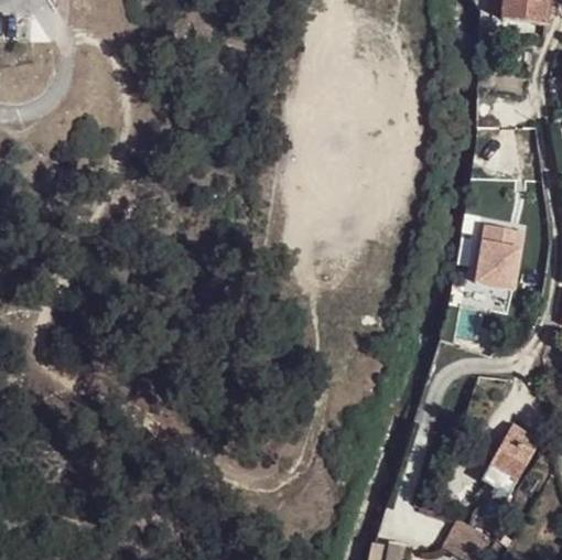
[(503,0),(500,15),(544,20),(546,0),(503,0)]
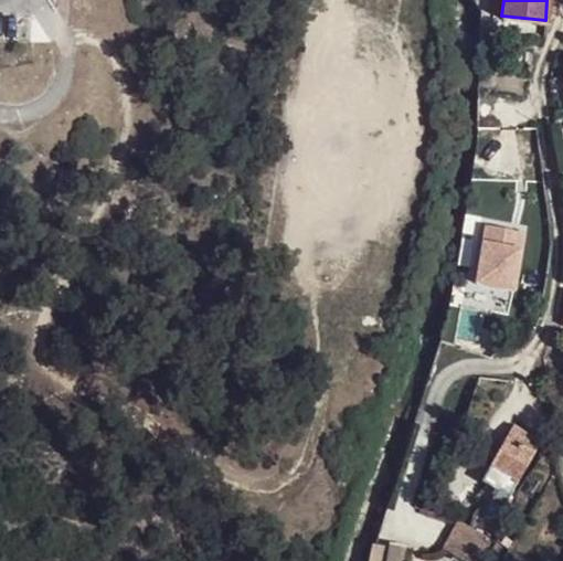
[(477,99),(473,138),(485,140),(489,99),(477,99)]
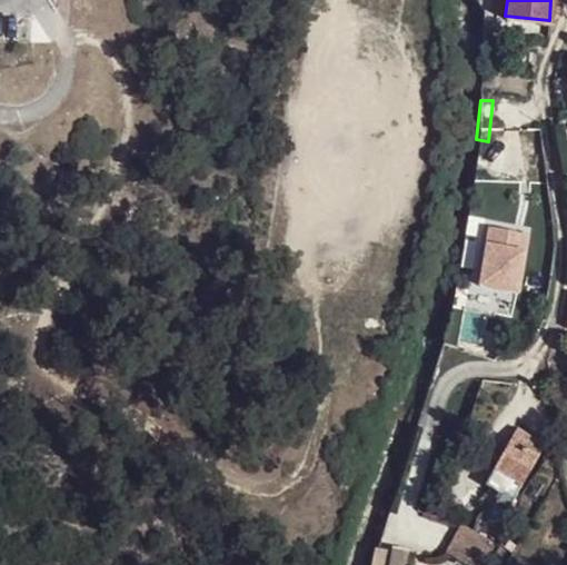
[(468,238),(465,266),(480,268),(483,240),(468,238)]
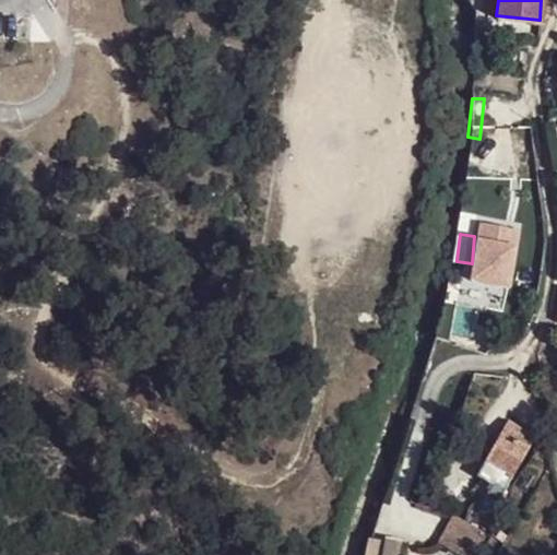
[(504,433),(530,448),(536,437),(511,421),(504,433)]
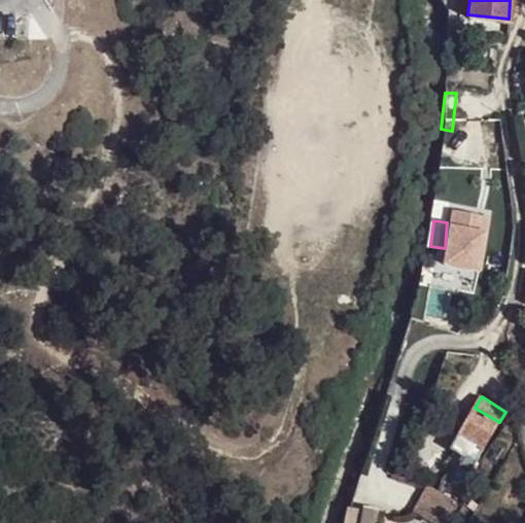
[(475,408),(460,433),(484,448),(499,422),(475,408)]
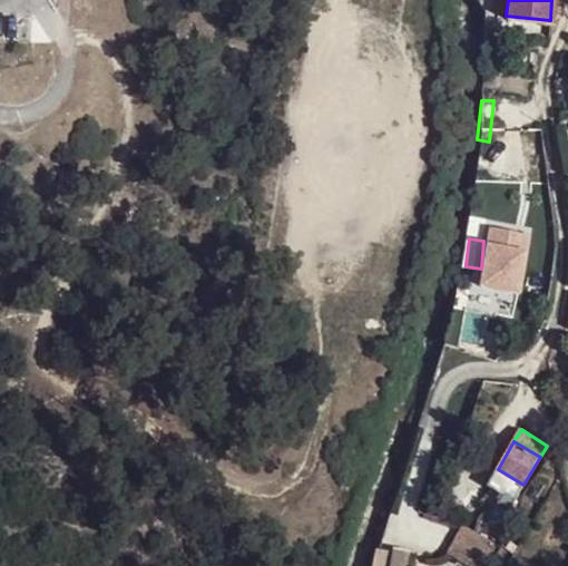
[(498,469),(489,484),(506,494),(501,500),(510,507),(524,485),(498,469)]
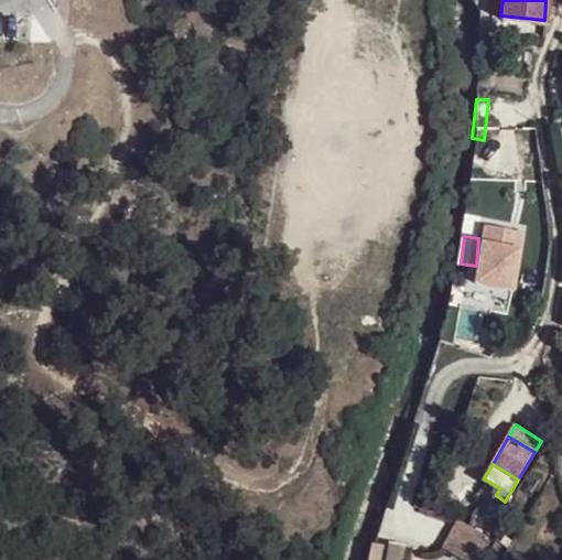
[(477,559),(489,538),(456,519),(441,545),(466,559),(477,559)]
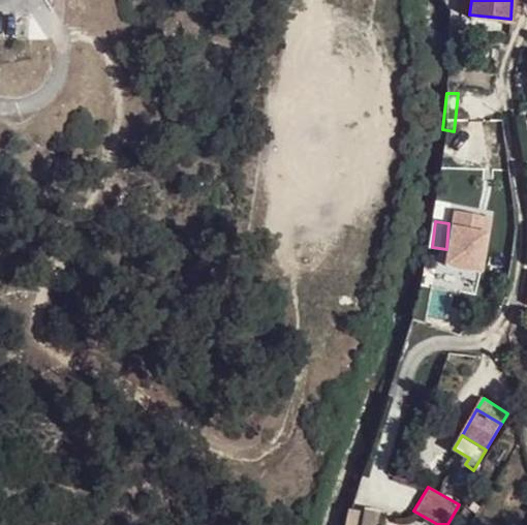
[(339,524),(374,524),(378,510),(345,501),(339,524)]
